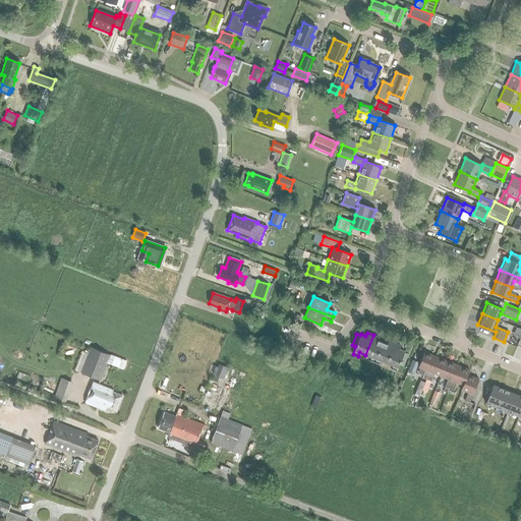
[(369,361),(374,363),(383,343),(378,341),(380,338),(373,335),(365,355),(371,357),(369,361)]
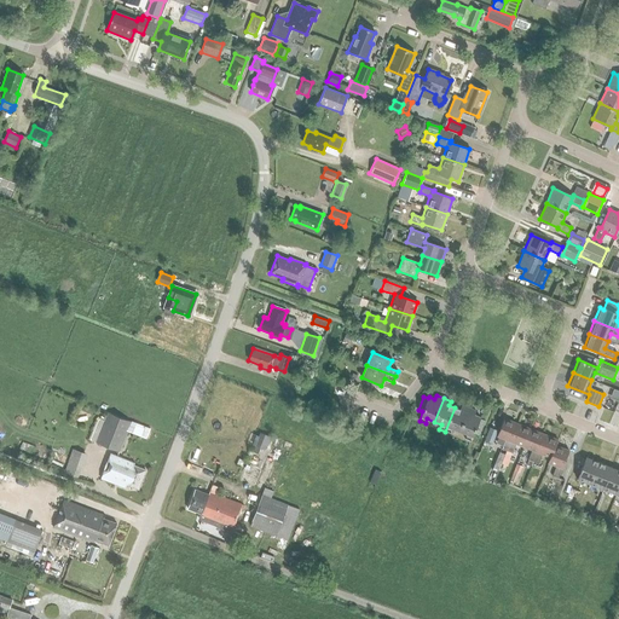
[(455,408),(445,432),(451,434),(452,429),(460,432),(469,409),(462,406),(461,410),(455,408)]
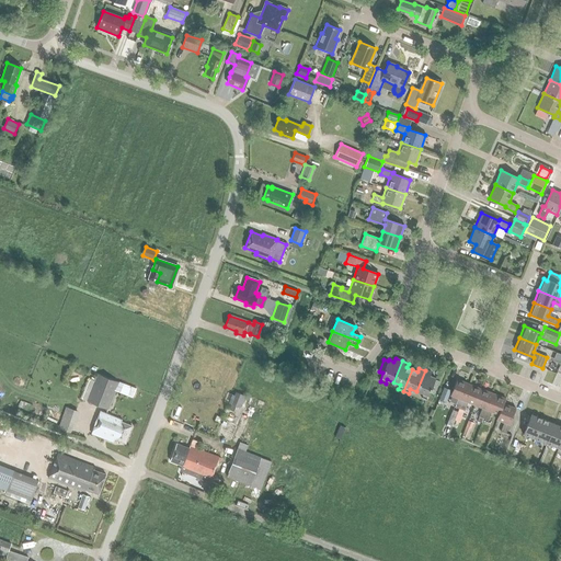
[(431,373),(425,370),(416,391),(423,395),(421,398),(427,400),(431,392),(435,393),(439,381),(435,380),(435,378),(430,376),(431,373)]
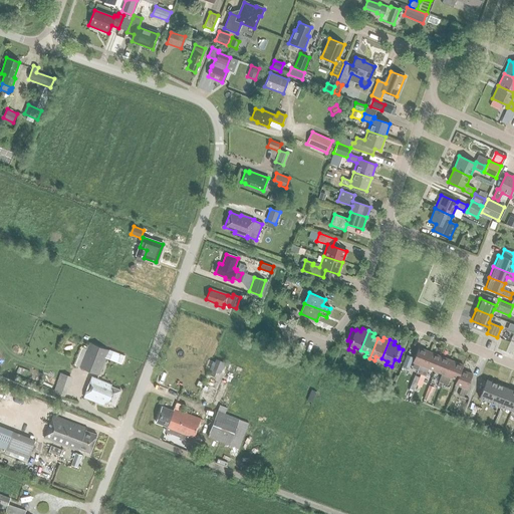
[(98,375),(106,357),(109,350),(89,343),(79,367),(98,375)]
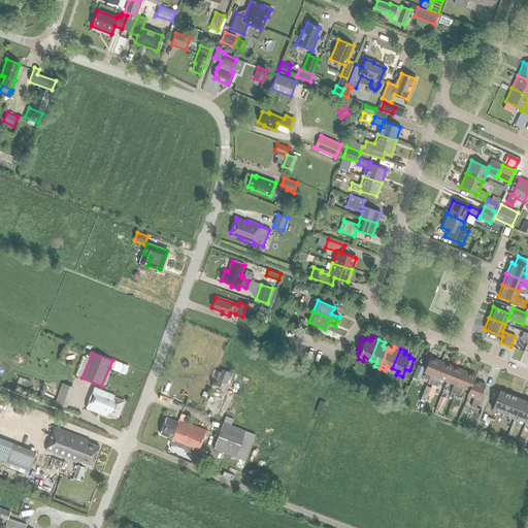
[(428,384),(432,386),(441,362),(429,358),(424,373),(431,376),(428,384)]
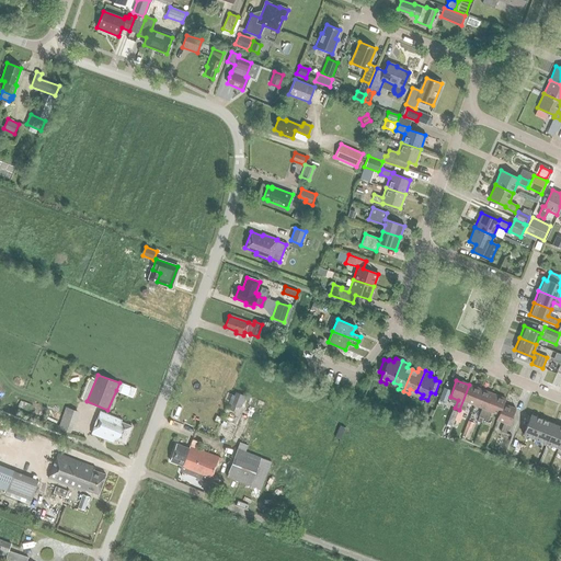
[(119,382),(116,390),(133,398),(136,389),(119,382)]
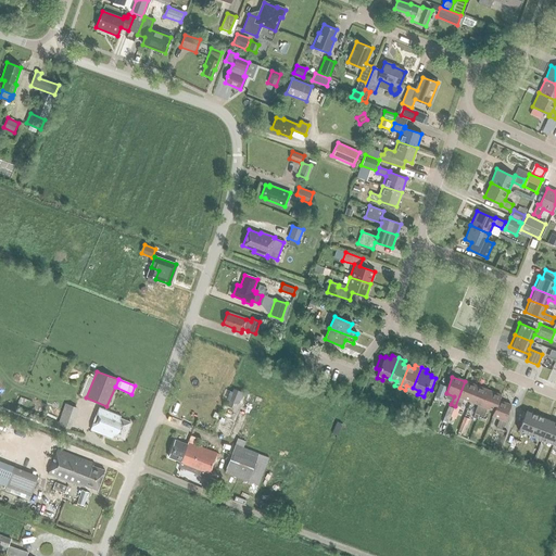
[(477,386),(465,381),(455,406),(460,408),(463,400),(470,403),(477,386)]
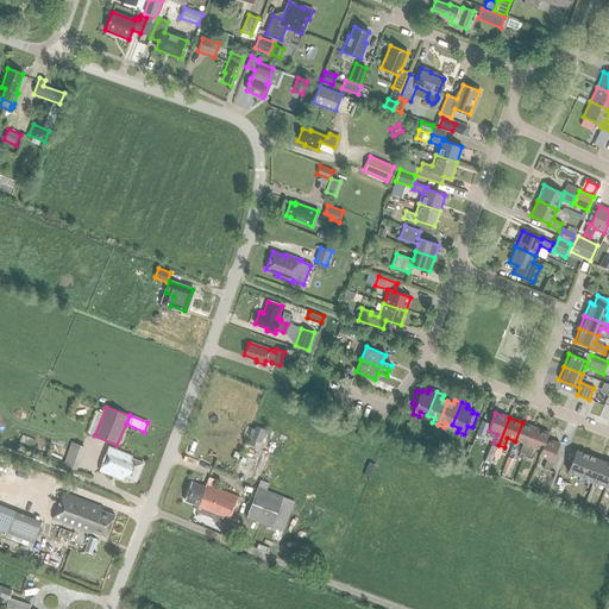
[(477,434),(483,437),(489,422),(482,420),(477,434)]
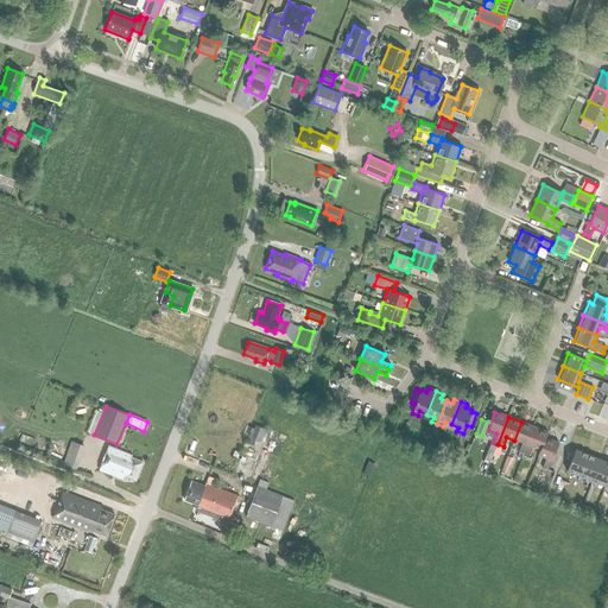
[(536,428),(521,422),(514,441),(521,443),(518,453),(524,454),(536,428)]
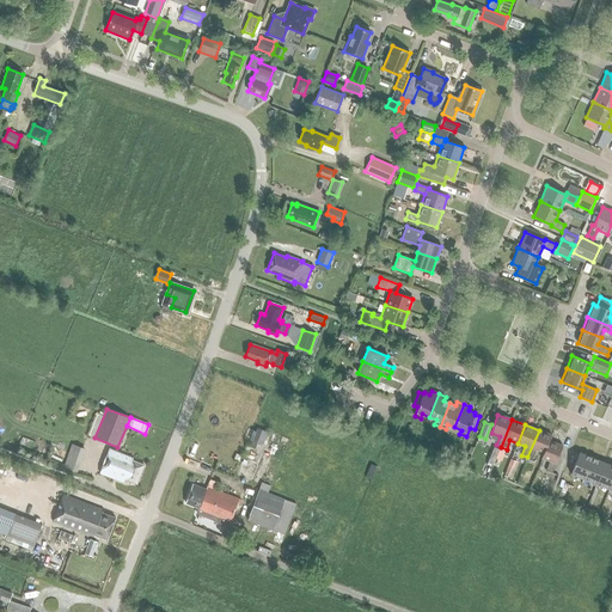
[(262,429),(257,427),(249,446),(255,448),(262,429)]
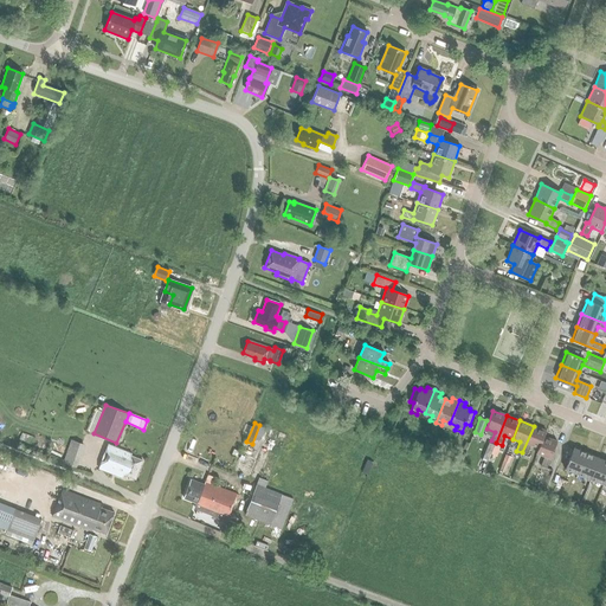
[(539,449),(543,437),(546,431),(534,426),(522,452),(527,455),(530,446),(539,449)]
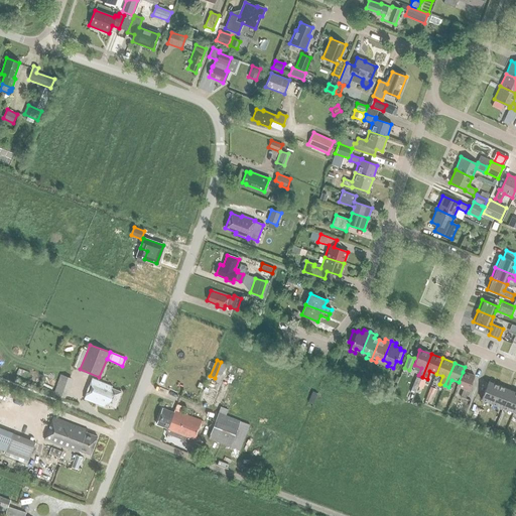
[(474,376),(463,372),(459,382),(457,387),(464,389),(461,397),(466,399),(474,376)]
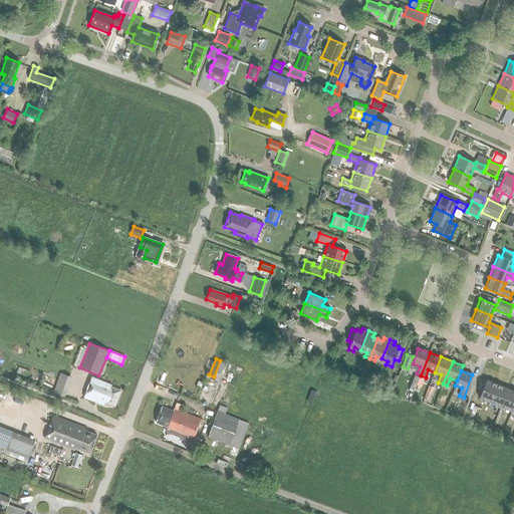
[(64,396),(70,374),(58,372),(53,393),(64,396)]
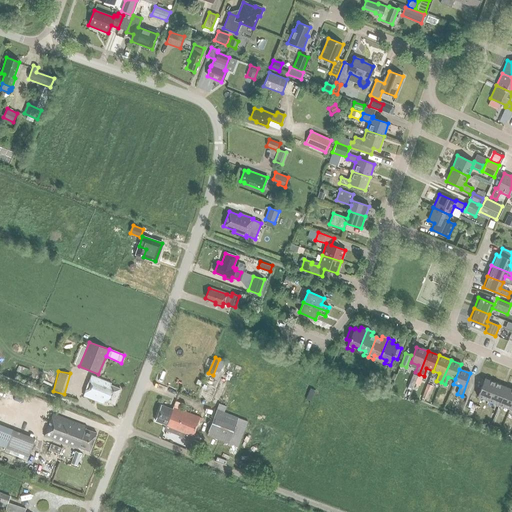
[(104,401),(113,404),(119,389),(110,385),(111,383),(91,375),(83,396),(103,404),(104,401)]
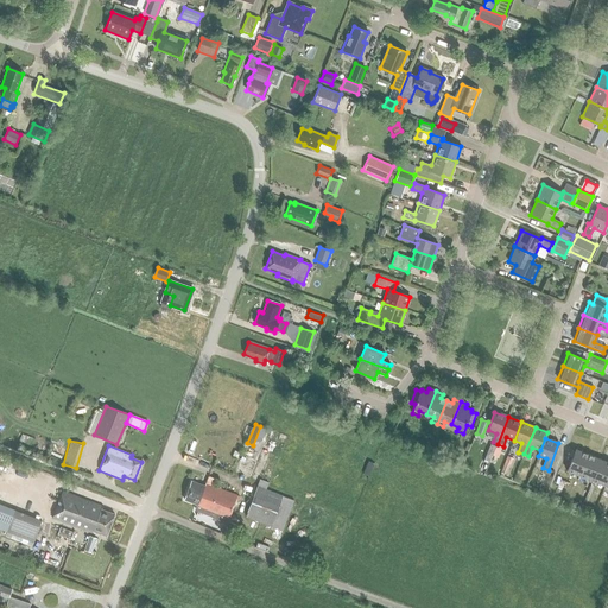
[(567,470),(580,476),(588,455),(575,449),(567,470)]
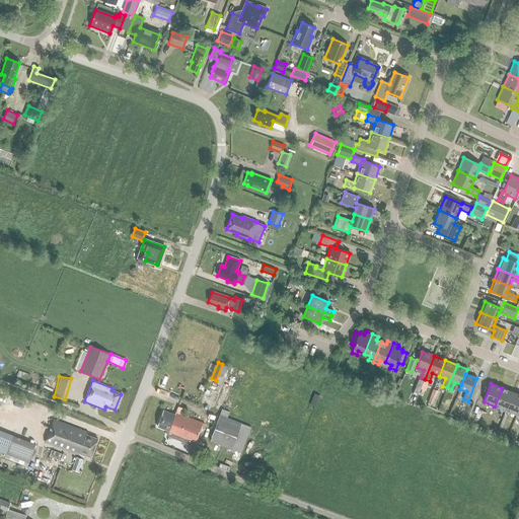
[(495,406),(505,411),(512,392),(502,388),(495,406)]
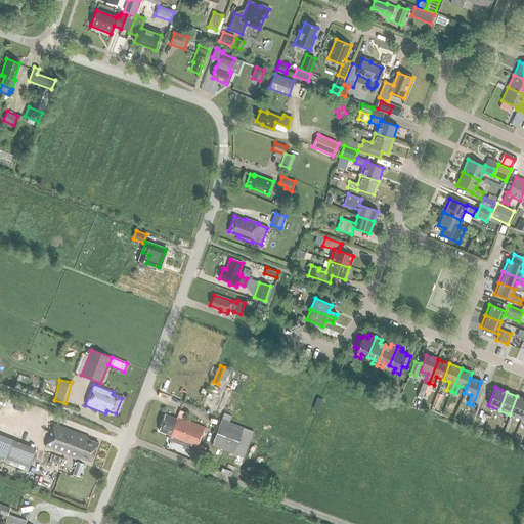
[(436,408),(442,395),(437,393),(431,406),(436,408)]
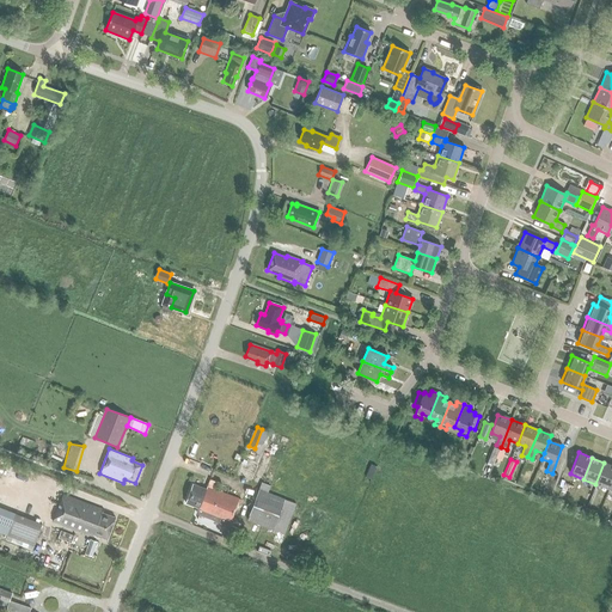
[(595,484),(610,489),(611,484),(611,465),(604,463),(595,484)]
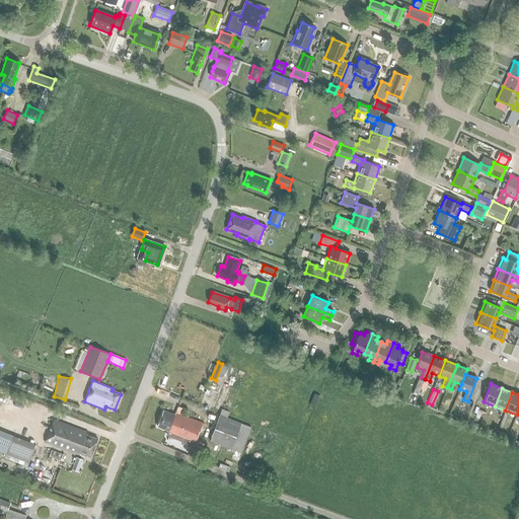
[(199,404),(214,409),(216,396),(201,393),(199,404)]
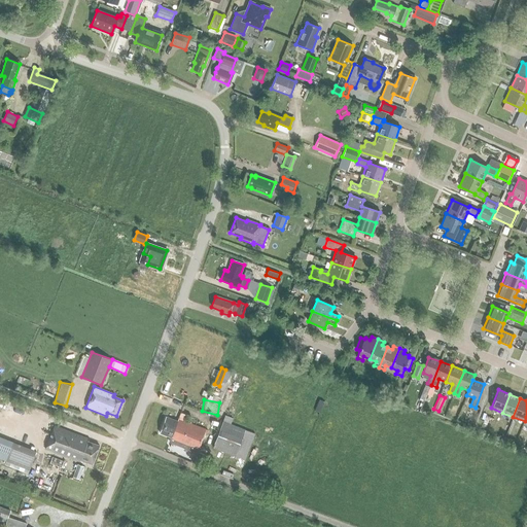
[(212,448),(244,460),(254,434),(231,425),(233,418),(225,415),(212,448)]
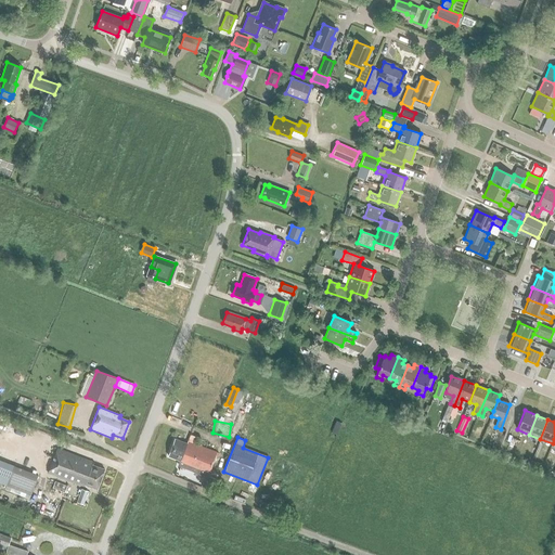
[(175,439),(168,456),(180,461),(178,465),(207,476),(216,455),(217,456),(218,453),(217,452),(194,443),(188,441),(186,443),(175,439)]
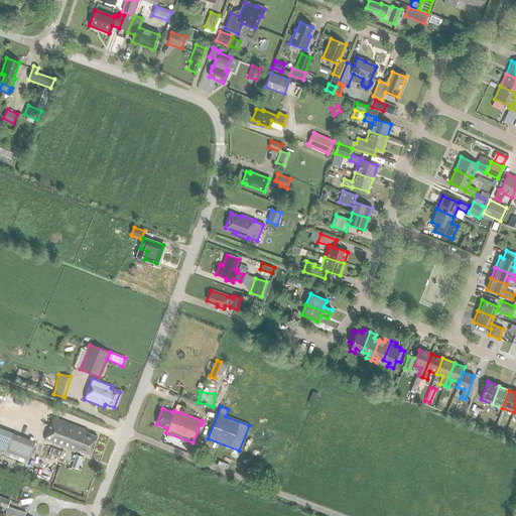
[(44,440),(75,452),(76,449),(90,456),(97,436),(86,432),(87,429),(53,416),(44,440)]
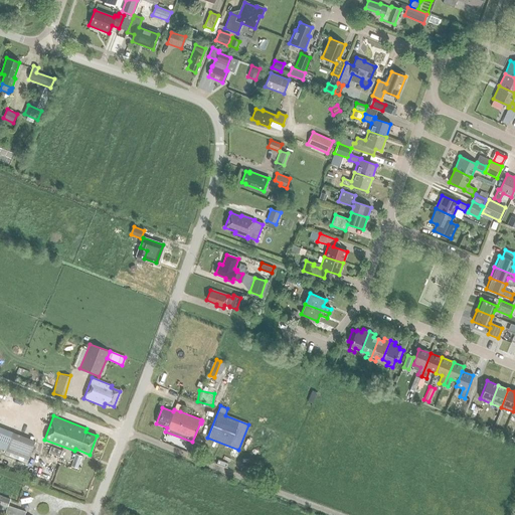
[(27,462),(34,440),(0,426),(0,448),(5,450),(3,454),(27,462)]
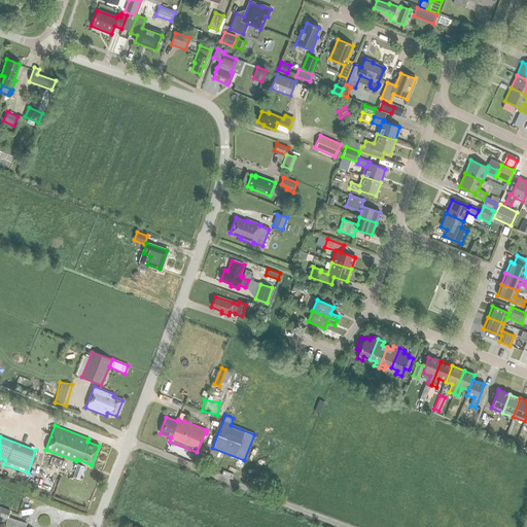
[(61,467),(63,462),(51,457),(49,463),(61,467)]
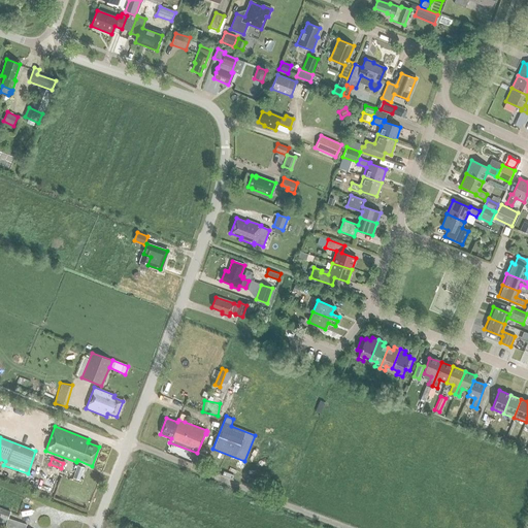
[(84,467),(77,465),(73,477),(79,480),(84,467)]
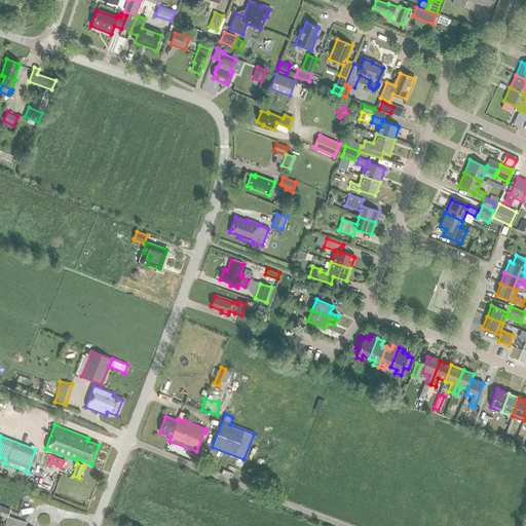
[(25,525),(26,523),(7,517),(5,525),(8,525),(25,525)]
